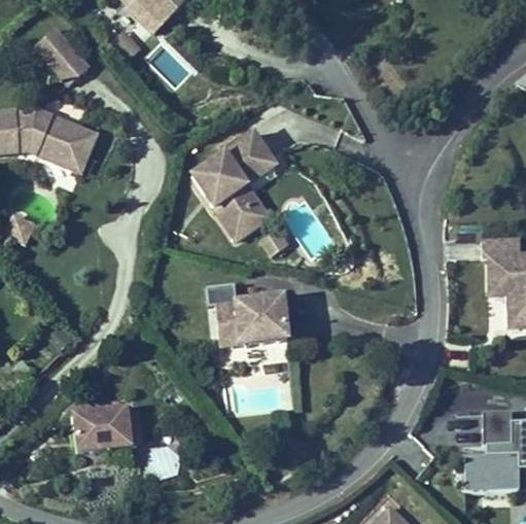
[(128,4),(152,32),(160,25),(138,0),(133,0),(128,4)]
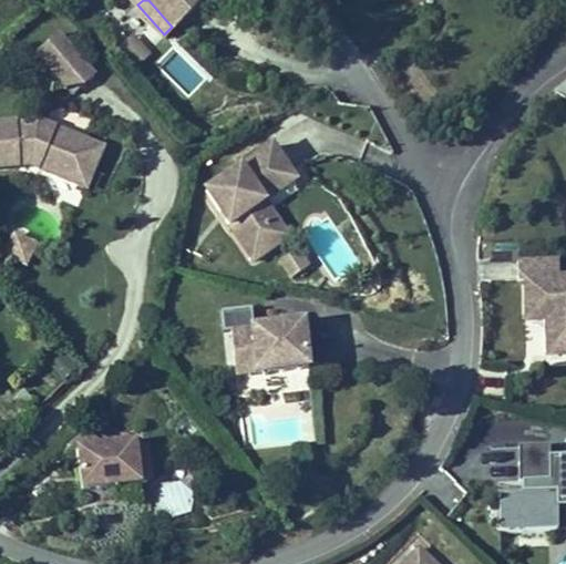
[(172,27),(203,0),(148,0),(172,27)]
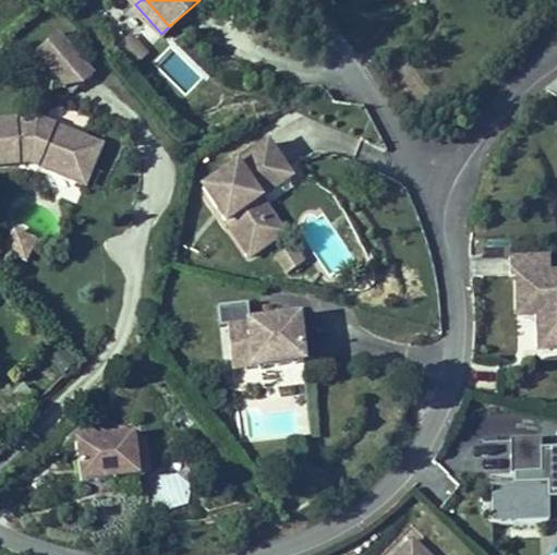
[(71,91),(93,71),(57,31),(35,50),(71,91)]
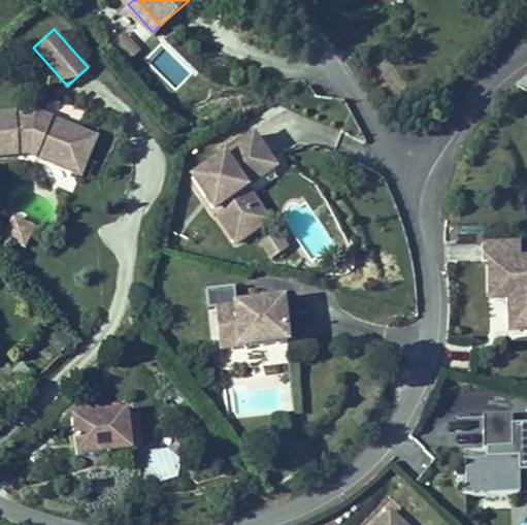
[(81,174),(99,133),(35,107),(0,109),(0,154),(19,153),(19,141),(30,141),(41,145),(37,156),(81,174)]
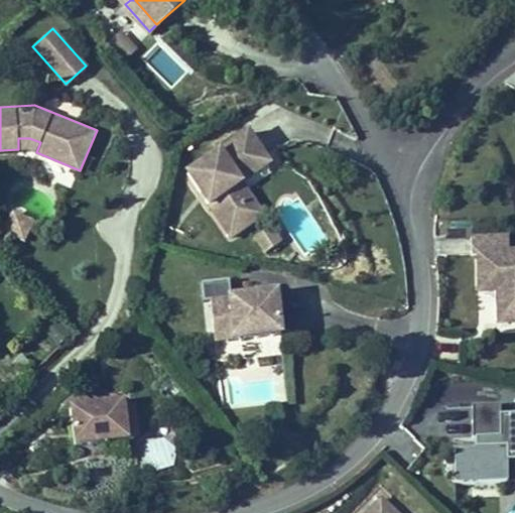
[(228,239),(260,218),(233,177),(268,154),(249,126),(185,168),(201,191),(198,194),(228,239)]
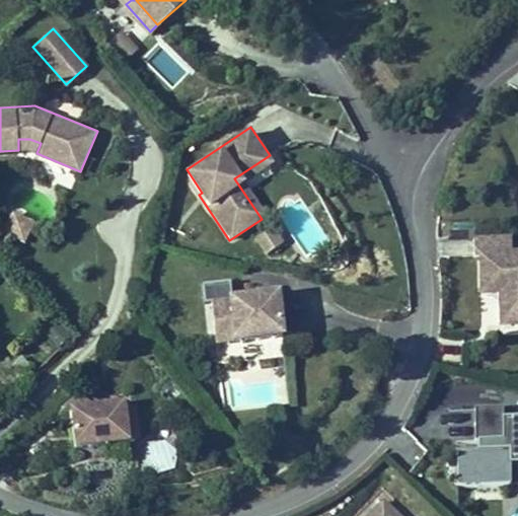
[(18,139),(18,150),(28,150),(37,153),(41,143),(29,139),(18,139)]
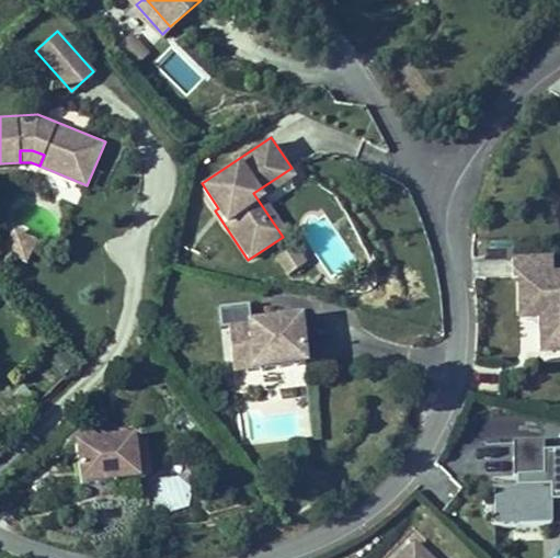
[(265,196),(296,175),(292,168),(253,193),(283,237),(289,232),(265,196)]
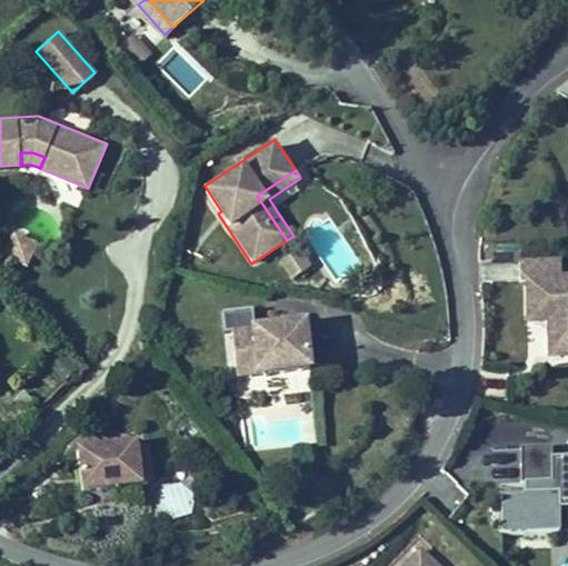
[(39,240),(13,230),(2,255),(28,266),(39,240)]
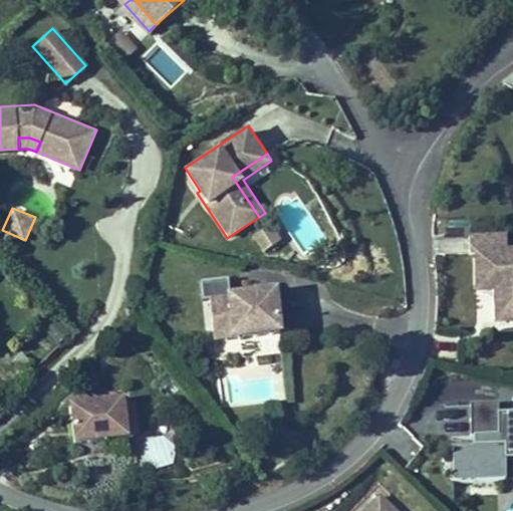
[(281,239),(271,223),(251,235),(261,251),(281,239)]
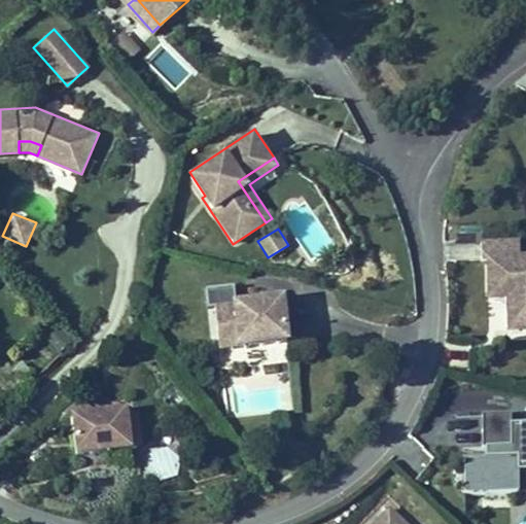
[(506,322),(525,321),(525,252),(520,253),(520,238),(480,239),(481,258),(487,258),(487,298),(506,298),(506,322)]
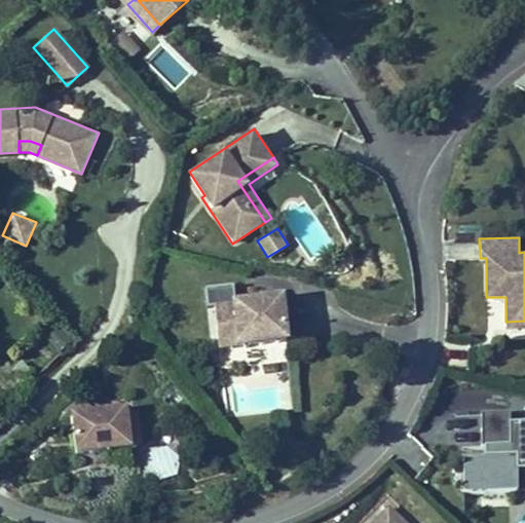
[(217,301),(234,300),(233,284),(207,286),(208,302),(217,301)]
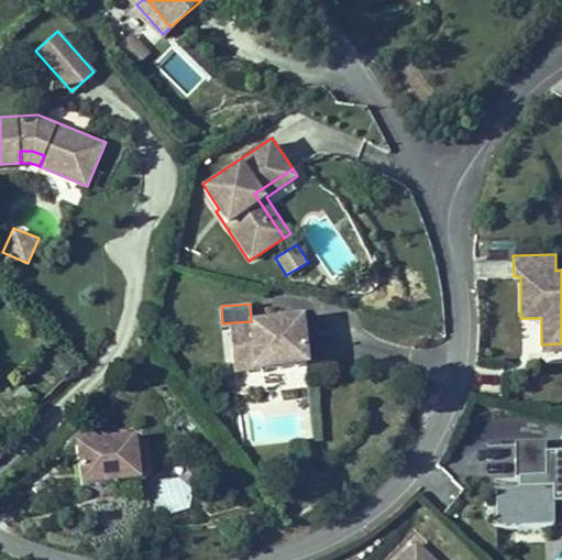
[(237,368),(310,362),(307,317),(251,321),(232,322),(237,368)]
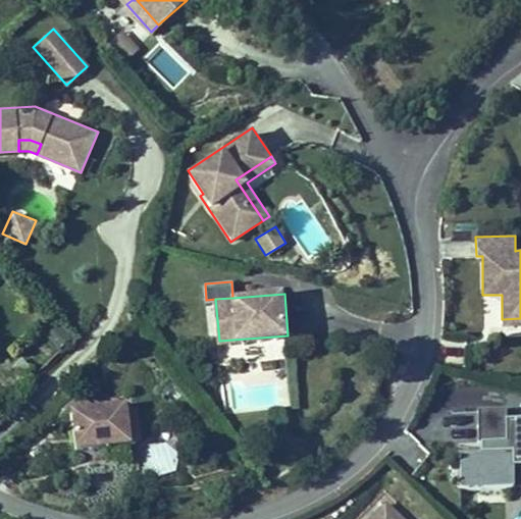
[(520,318),(502,319),(502,326),(520,326),(520,318)]
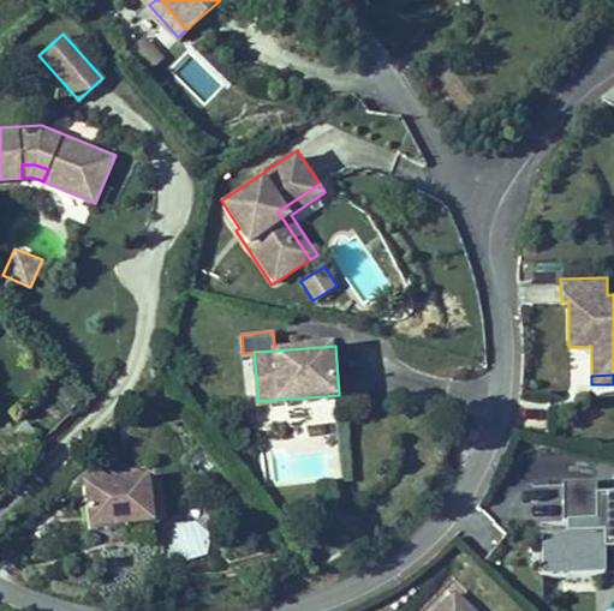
[(91,532),(156,525),(150,474),(85,481),(91,532)]
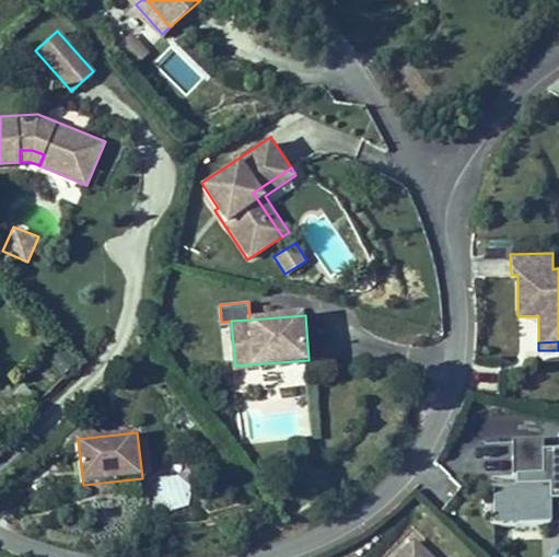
[(495,486),(496,523),(552,522),(551,499),(558,499),(558,451),(540,451),(540,441),(512,441),(512,486),(495,486)]
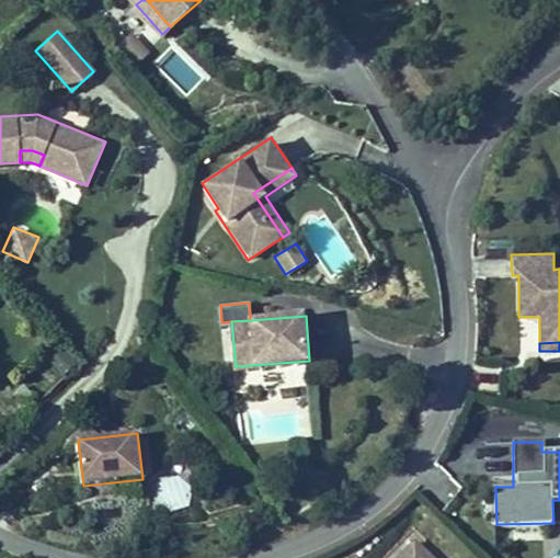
[(434,557),(415,539),(397,557),(434,557)]
